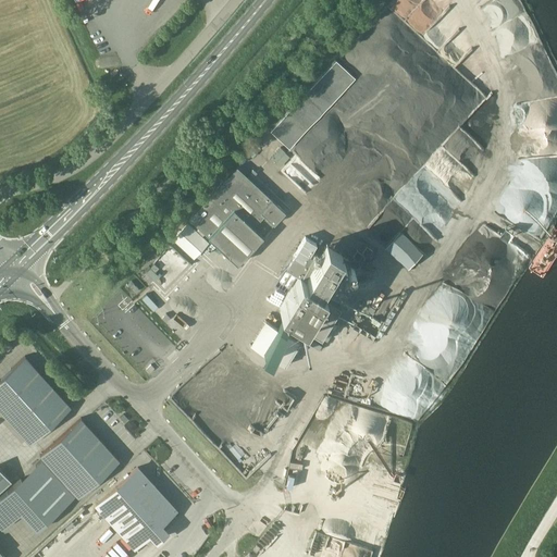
[(335,60),(271,130),(313,170),(379,100),(335,60)]
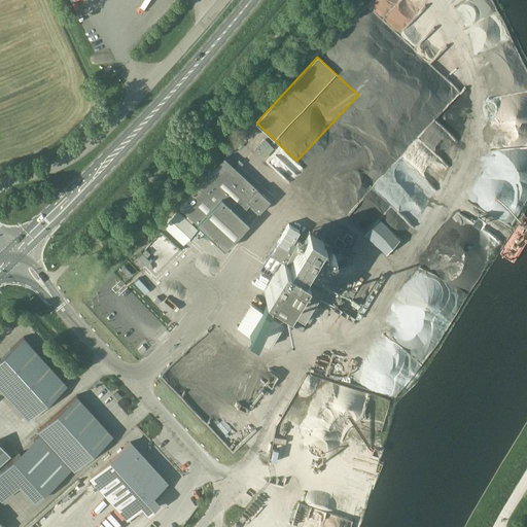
[(223,157),(178,206),(224,249),(270,200),(223,157)]
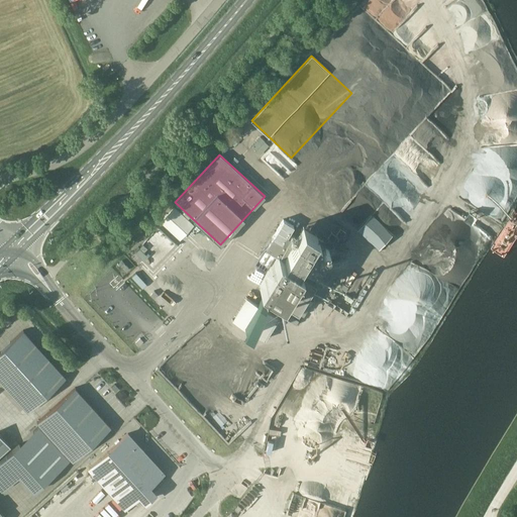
[(194,224),(175,206),(160,222),(180,239),(194,224)]
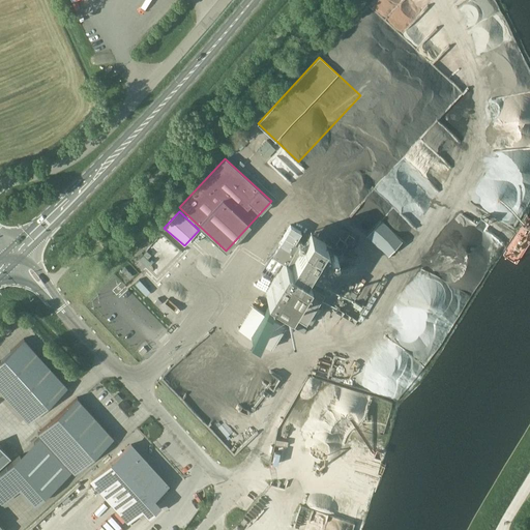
[(291,306),(284,320),(294,327),(298,317),(307,323),(349,249),(326,236),(329,230),(314,219),(310,229),(293,218),(272,254),(283,260),(264,291),(291,306)]
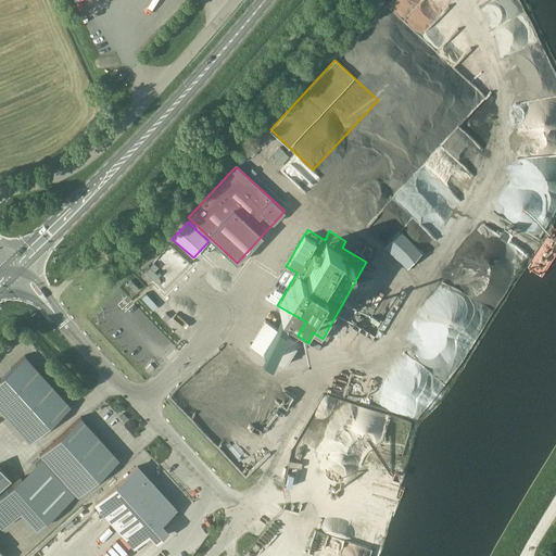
[(150,267),(147,270),(155,280),(159,276),(161,274),(159,272),(156,274),(150,267)]
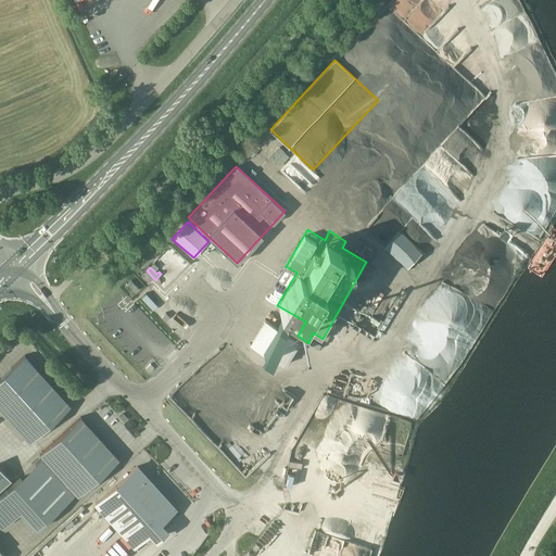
[(130,280),(127,283),(135,291),(138,288),(130,280)]
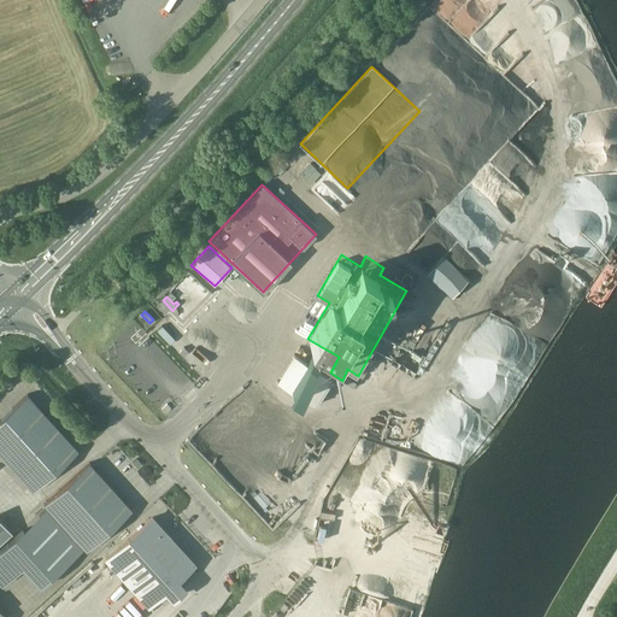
[(27,399),(0,423),(0,459),(34,495),(78,453),(27,399)]
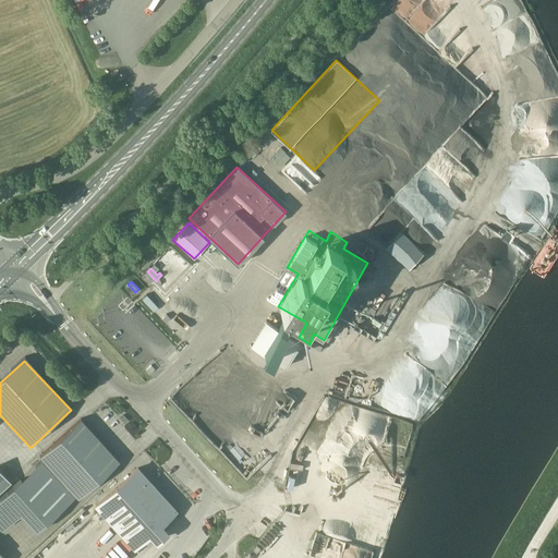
[(81,421),(40,459),(80,500),(120,462),(81,421)]
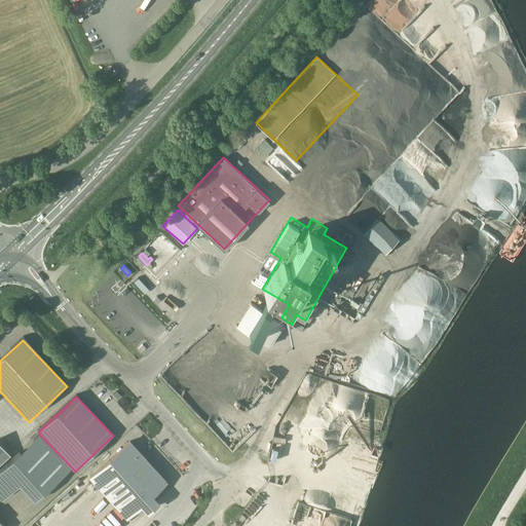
[(166,482),(132,443),(92,478),(128,517),(166,482)]
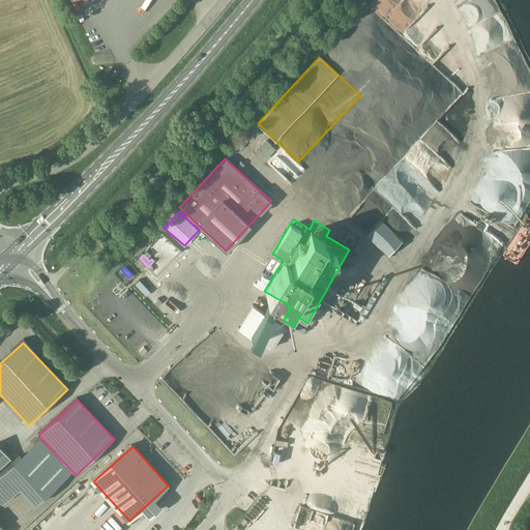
[(0,470),(11,460),(0,447),(0,470)]
